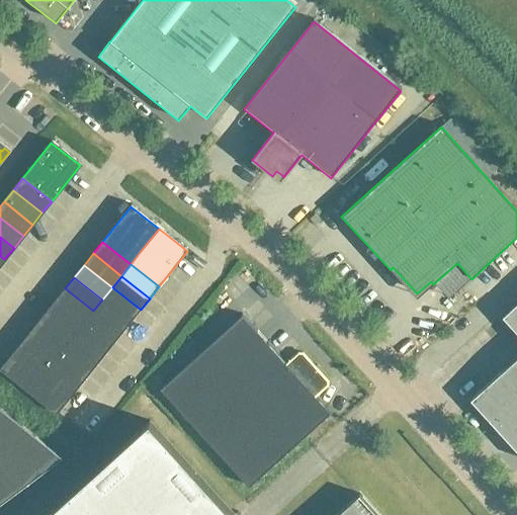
[(141,310),(112,287),(102,299),(131,322),(141,310)]
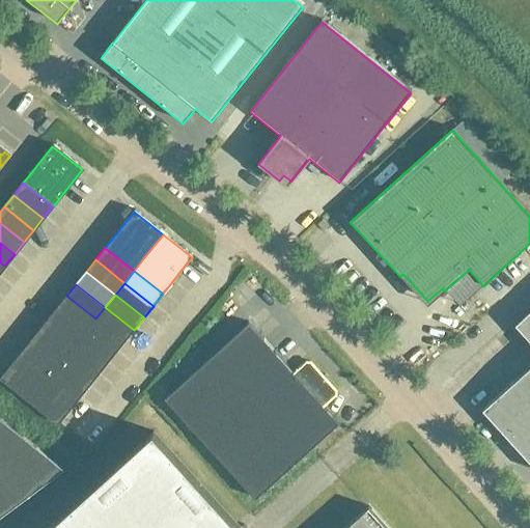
[(95,318),(66,296),(57,308),(86,331),(95,318)]
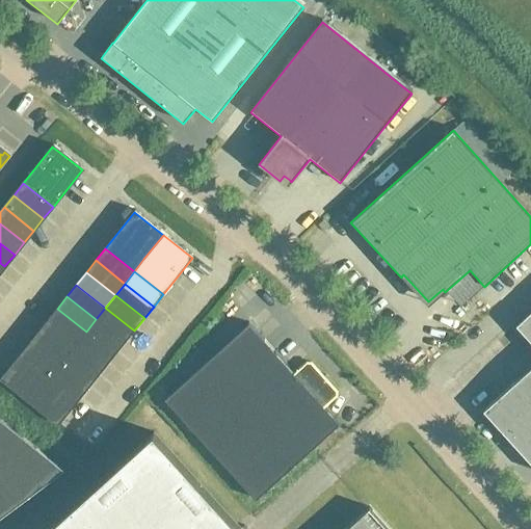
[(134,331),(105,308),(96,319),(125,343),(134,331)]
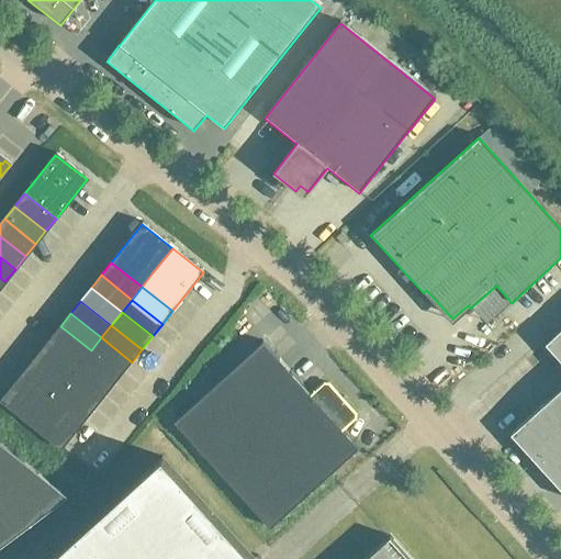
[(91,350),(60,326),(51,338),(81,364),(91,350)]
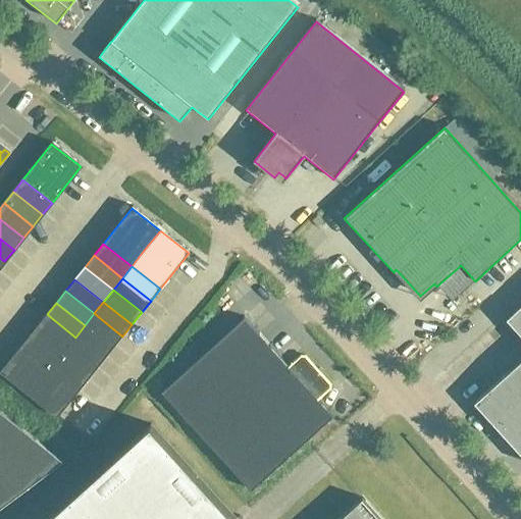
[(520,306),(506,320),(520,336),(520,361),(473,405),(520,457),(520,306)]
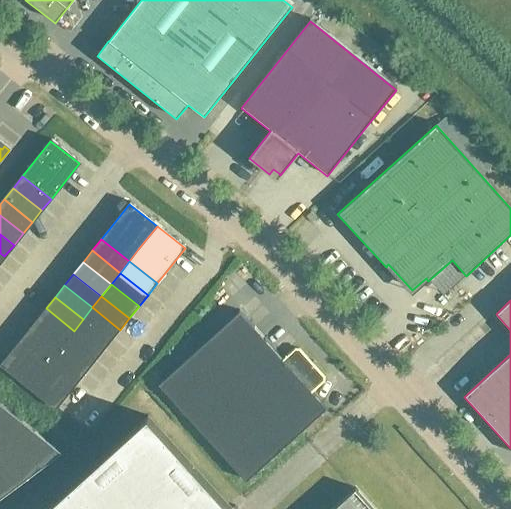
[(120,330),(92,307),(83,319),(111,341),(120,330)]
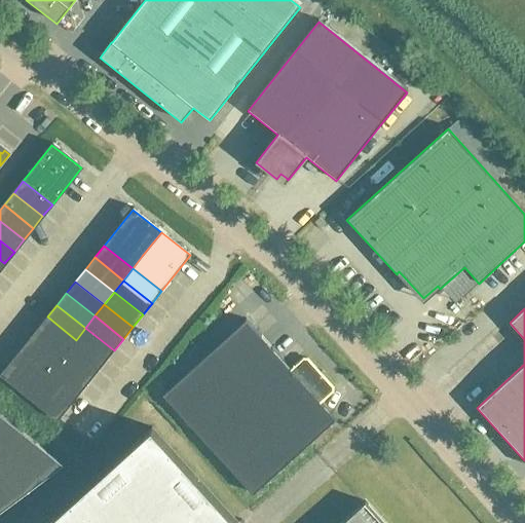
[(76,340),(47,316),(38,329),(66,351),(76,340)]
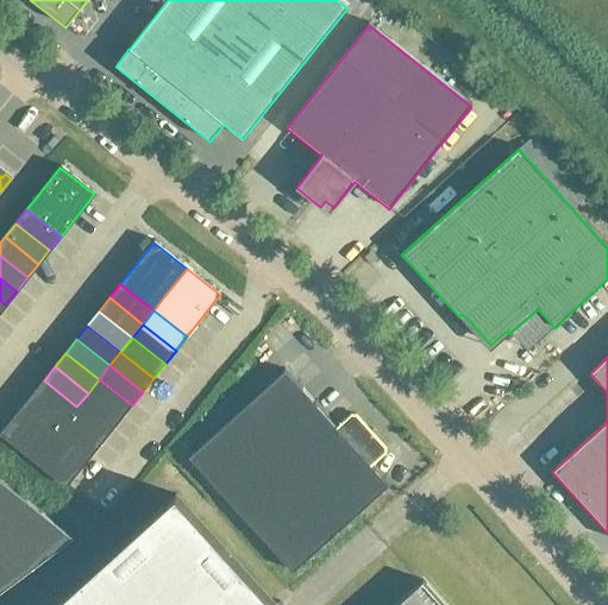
[(388,487),(371,467),(384,455),(384,449),(355,417),(350,417),(337,429),(284,371),(188,458),(293,574),(358,514),(388,487)]
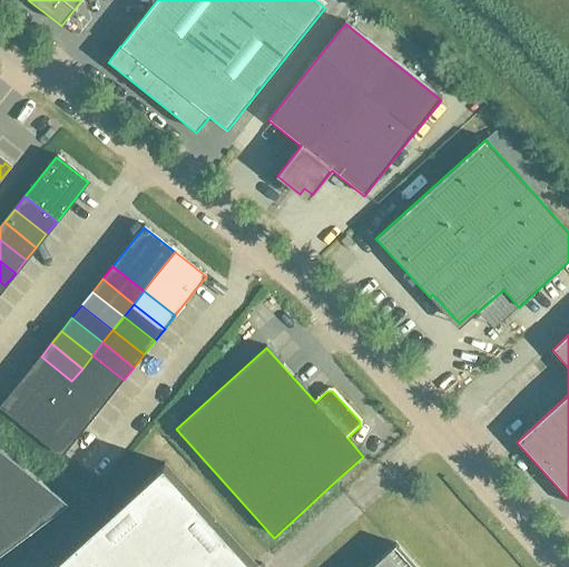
[(124,380),(92,355),(82,369),(114,393),(124,380)]
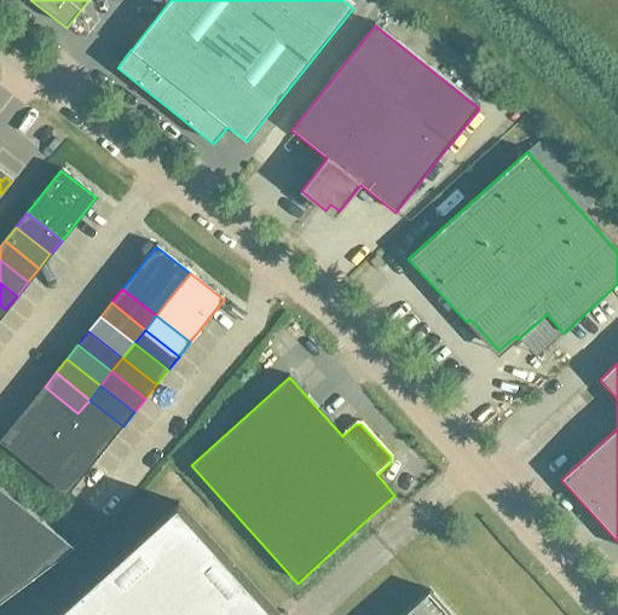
[(78,413),(45,387),(33,400),(67,428),(78,413)]
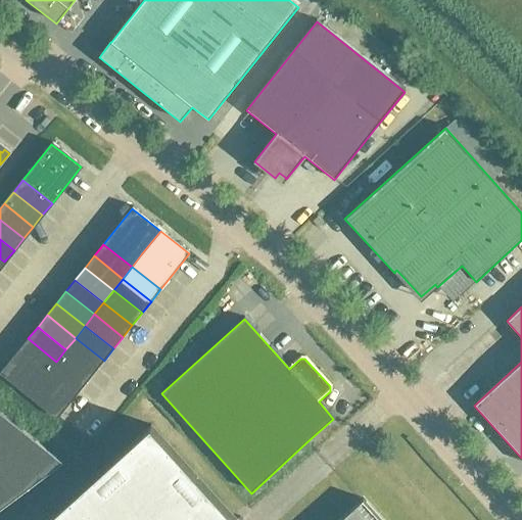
[(56,362),(28,338),(18,350),(47,373),(56,362)]
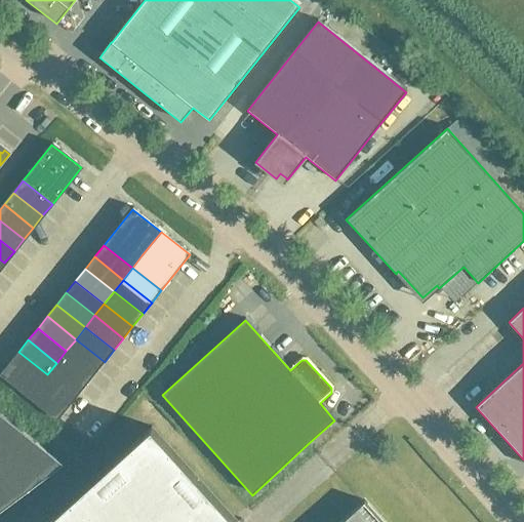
[(105,362),(76,339),(66,351),(94,373),(105,362)]
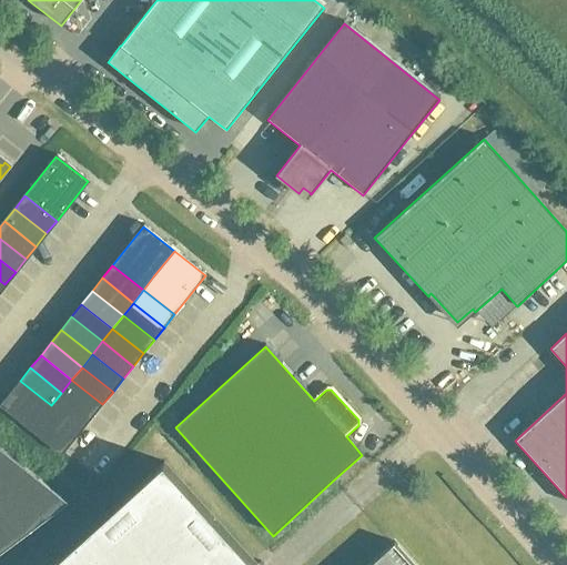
[(102,404),(71,380),(61,393),(92,417),(102,404)]
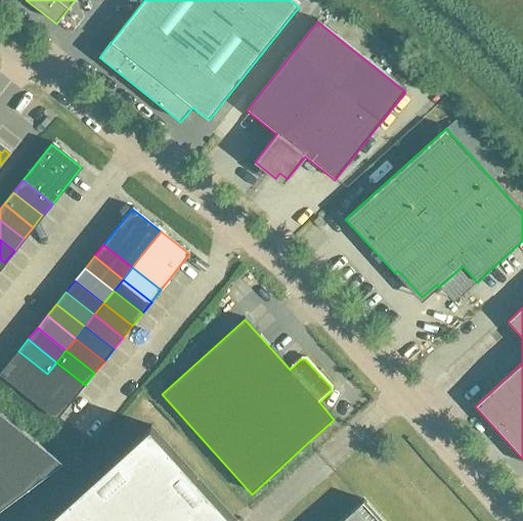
[(47,374),(18,351),(9,363),(38,386),(47,374)]
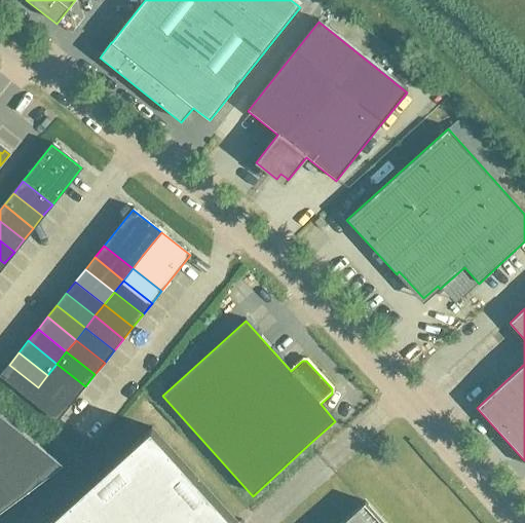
[(85,386),(57,364),(47,375),(76,398),(85,386)]
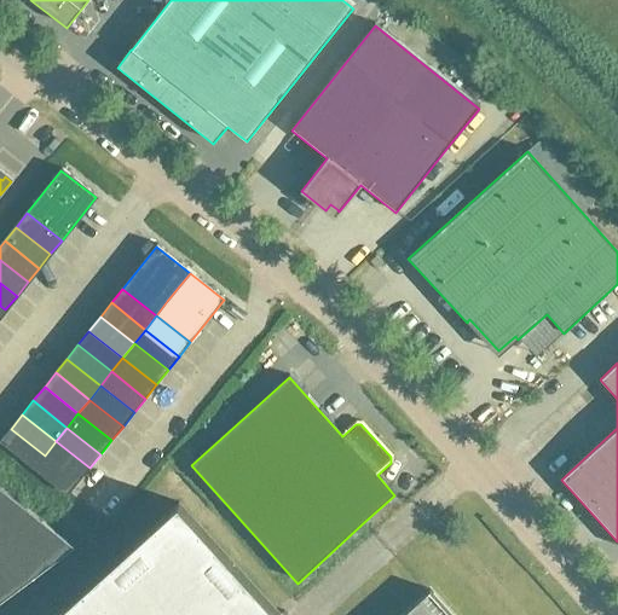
[(45,456),(11,429),(0,442),(0,445),(33,470),(45,456)]
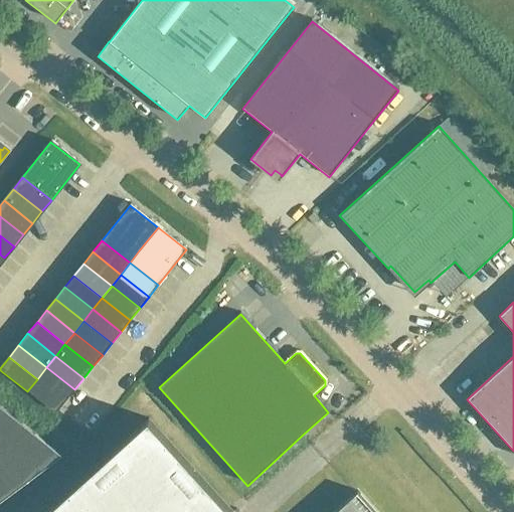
[(74,389),(46,367),(37,379),(65,401),(74,389)]
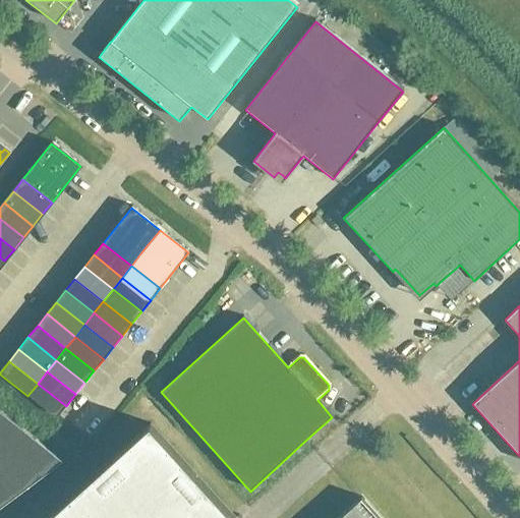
[(66,406),(38,384),(27,396),(56,418),(66,406)]
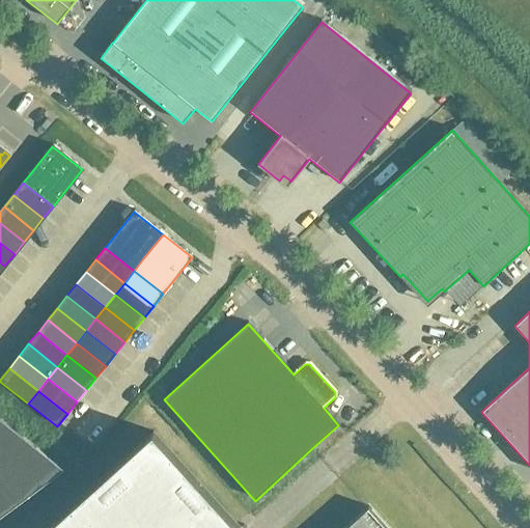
[(236,527),(152,434),(47,527),(385,527),(368,508),(346,527),(236,527)]
